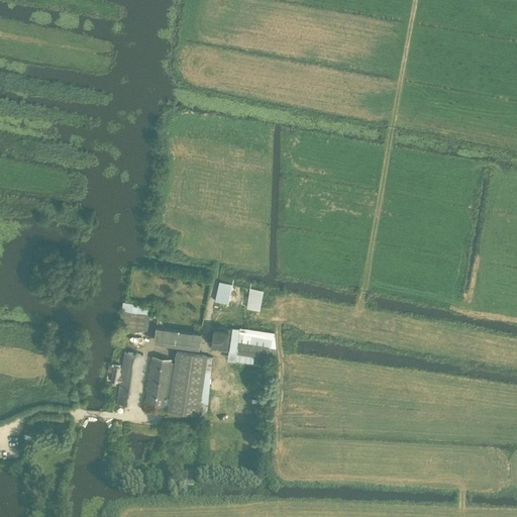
[(227,303),(231,284),(219,282),(215,301),(227,303)]
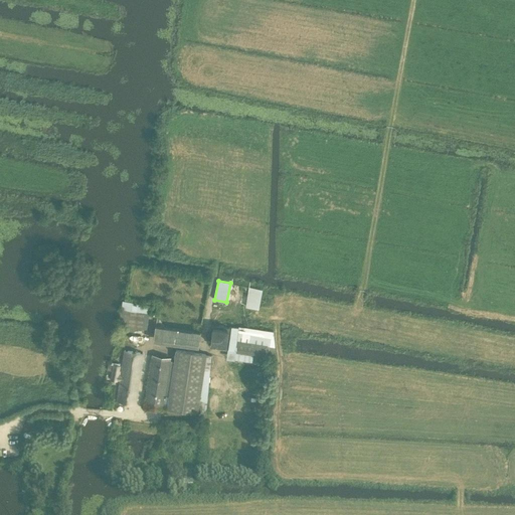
[(121,309),(119,325),(146,330),(148,319),(143,318),(144,313),(149,314),(150,306),(132,303),(131,311),(121,309)]
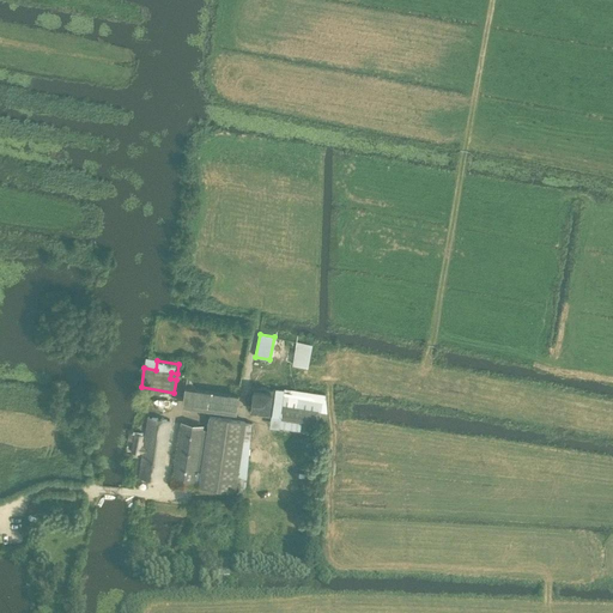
[(248,395),(248,401),(249,410),(258,413),(271,414),(280,416),(280,419),(303,423),(301,430),(315,432),(319,411),(326,412),(326,401),(283,394),(284,389),(274,388),(272,390),(262,387),(253,388),(248,395)]
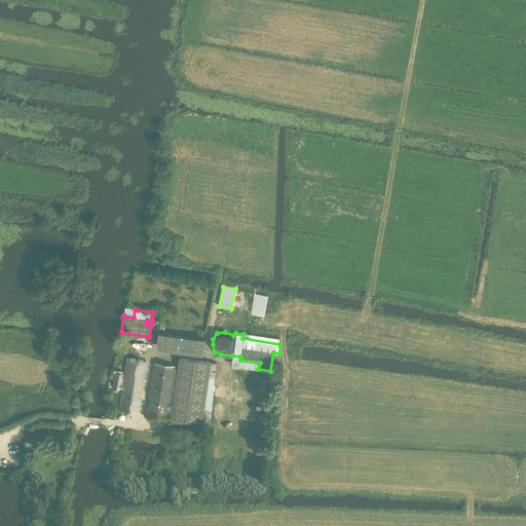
[(158,333),(157,344),(202,350),(204,338),(158,333)]
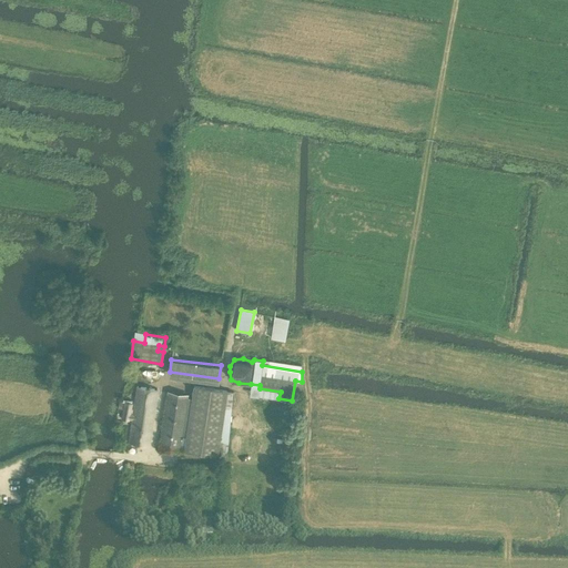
[(151,384),(160,381),(160,371),(153,364),(143,368),(143,377),(151,384)]
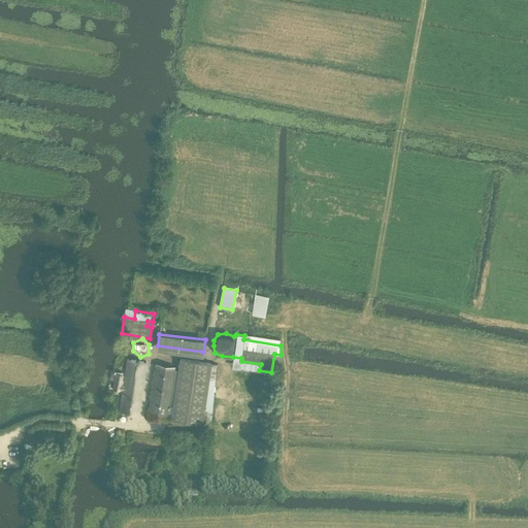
[(155,366),(147,416),(201,424),(211,363),(180,358),(178,369),(155,366)]
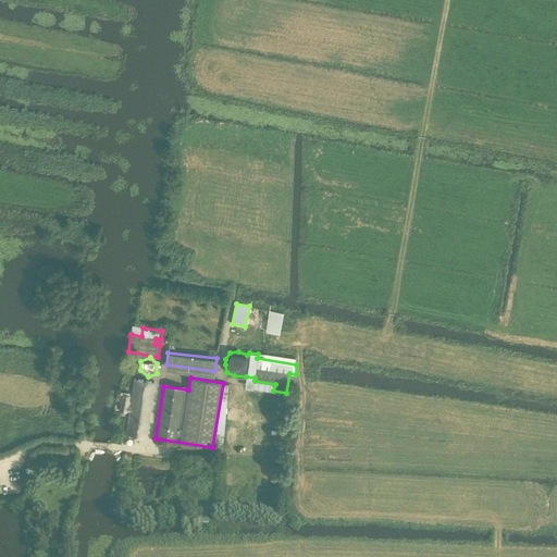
[(147,437),(155,382),(135,379),(131,408),(127,407),(130,393),(127,393),(127,395),(118,394),(115,400),(121,401),(120,410),(126,411),(127,409),(130,410),(126,434),(147,437)]
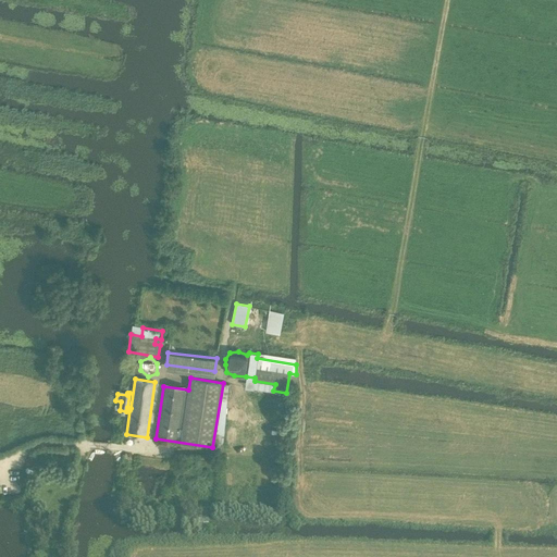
[(8,469),(5,482),(19,484),(21,471),(8,469)]
